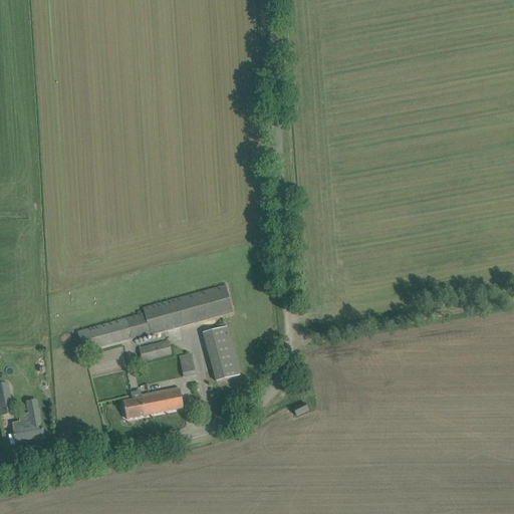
[(83,354),(223,315),(233,313),(225,286),(144,308),(145,314),(77,332),(83,354)]
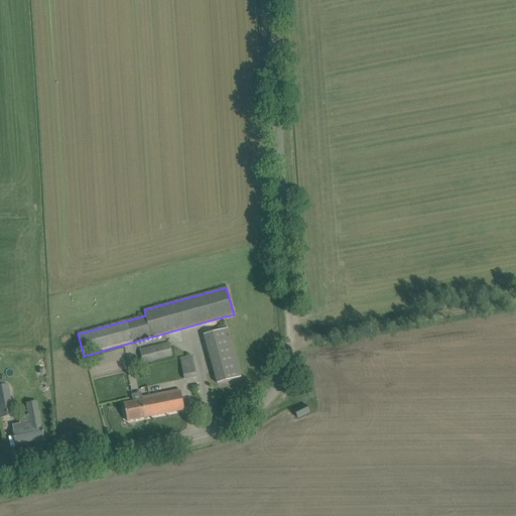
[(228,329),(203,335),(217,384),(241,377),(228,329)]
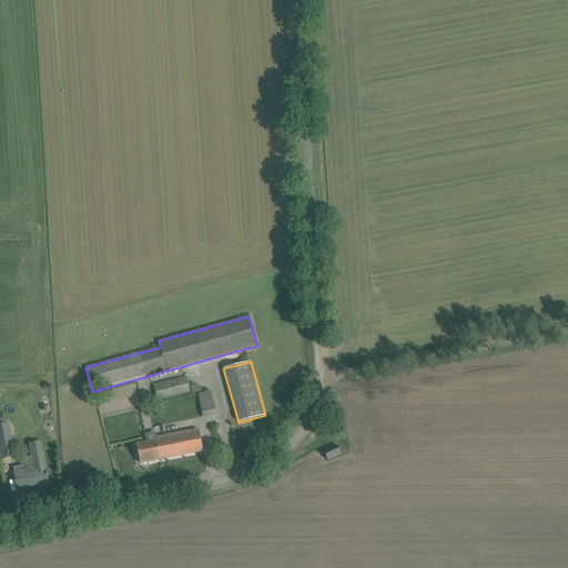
[(191,393),(186,376),(153,385),(158,403),(191,393)]
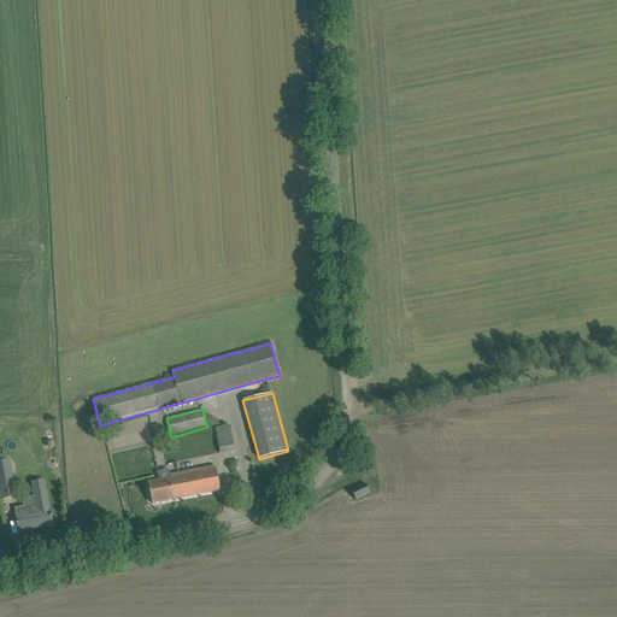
[(218,429),(216,429),(217,439),(221,453),(227,452),(235,450),(230,427),(218,429)]
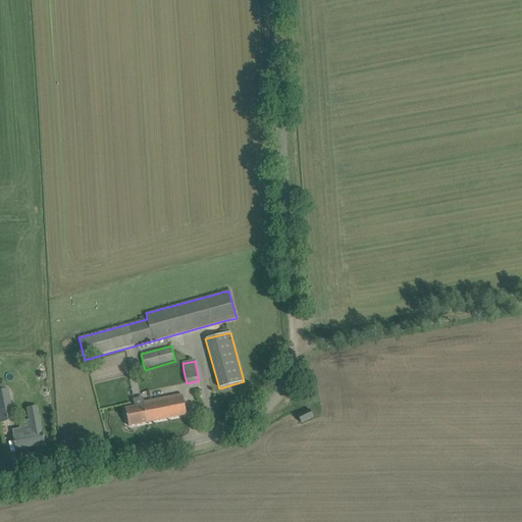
[(7,389),(0,390),(0,418),(1,423),(13,421),(7,389)]
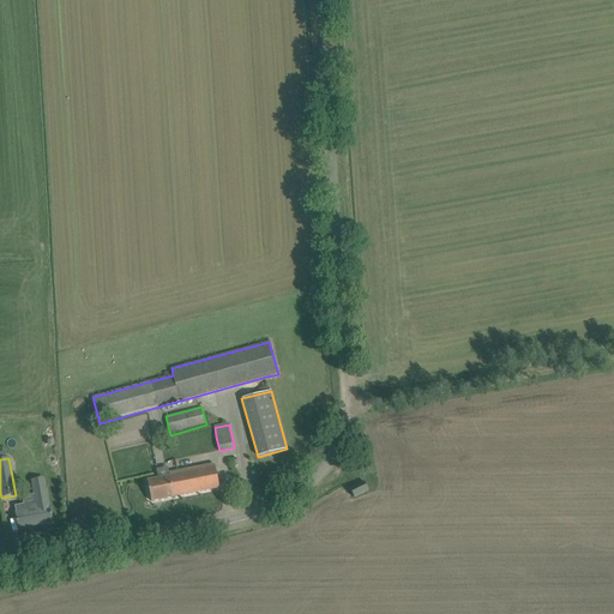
[(220,488),(217,476),(215,464),(169,474),(169,476),(148,481),(151,501),(220,488)]
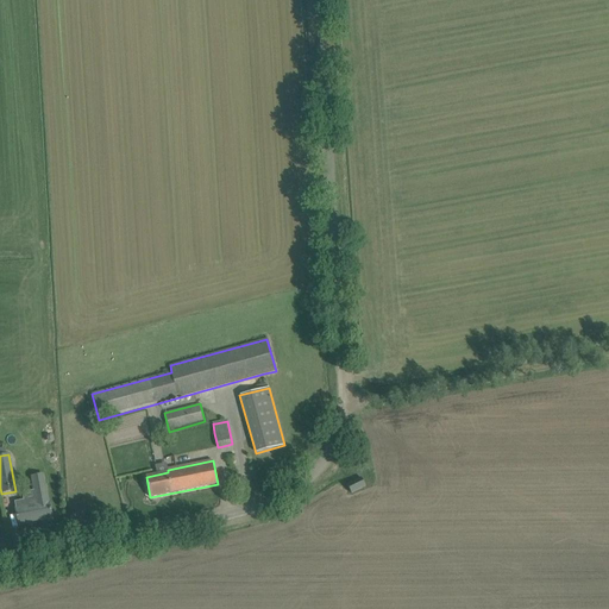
[(351,494),(365,487),(362,478),(347,485),(351,494)]
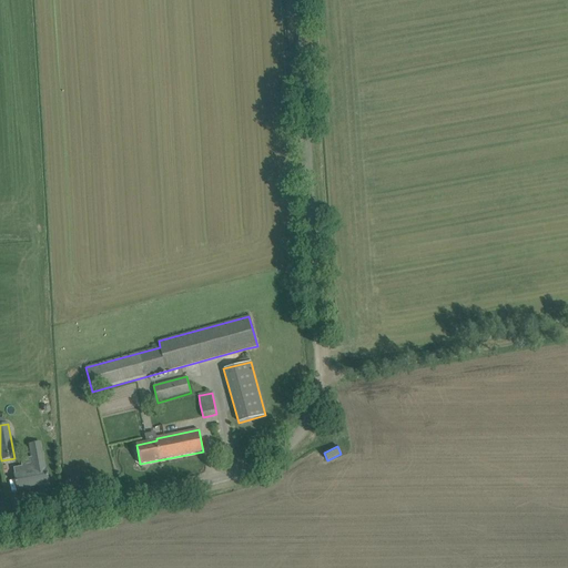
[(14,474),(13,475),(17,489),(49,483),(47,468),(46,468),(42,450),(31,453),(33,465),(13,469),(14,474)]
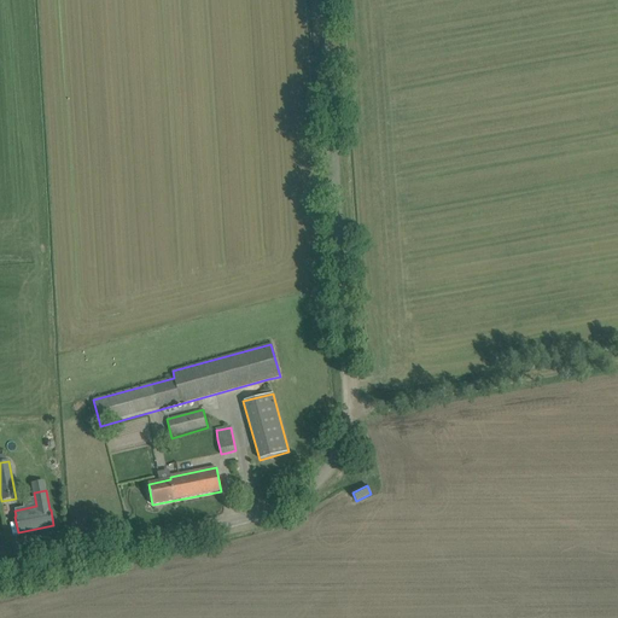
All buildings are outlined.
